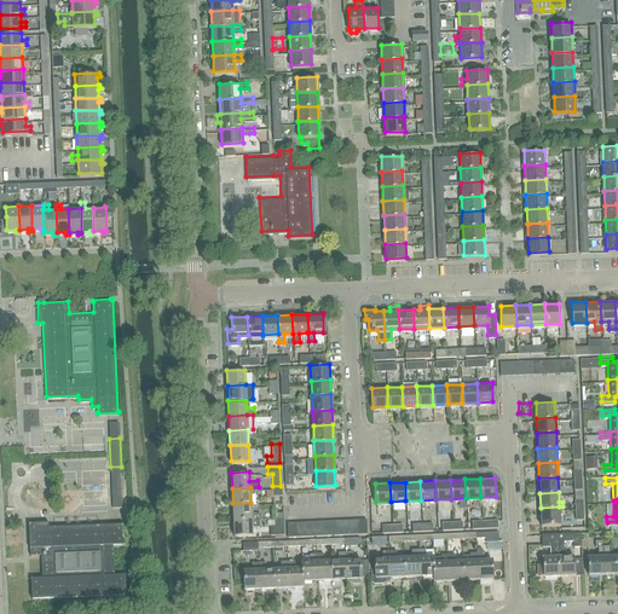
[(259,517),(259,510),(250,510),(250,503),(232,503),(234,519),(255,517),(259,517)]
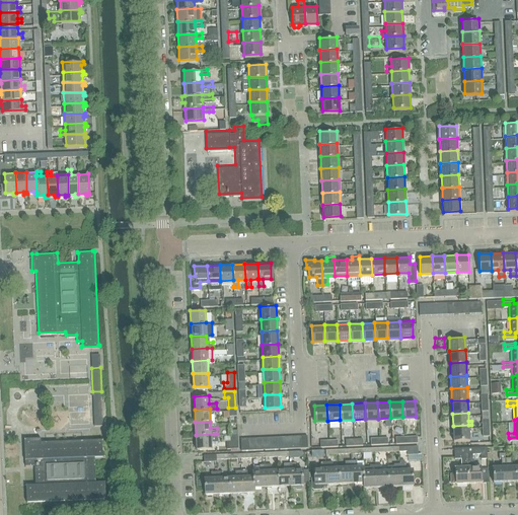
[(468,425),(453,426),(453,439),(469,438),(468,425)]
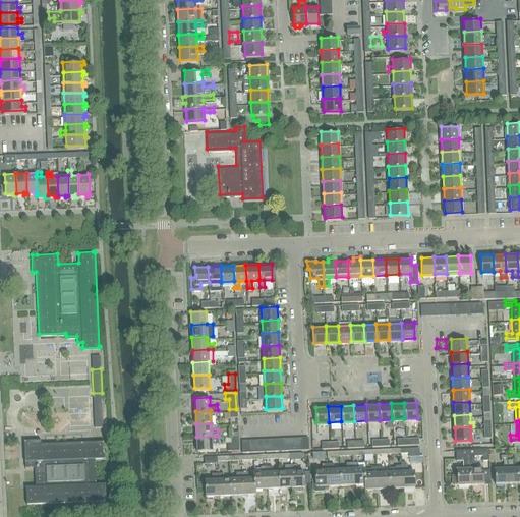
[(237,435),(230,435),(230,440),(227,440),(227,448),(238,447),(237,435)]
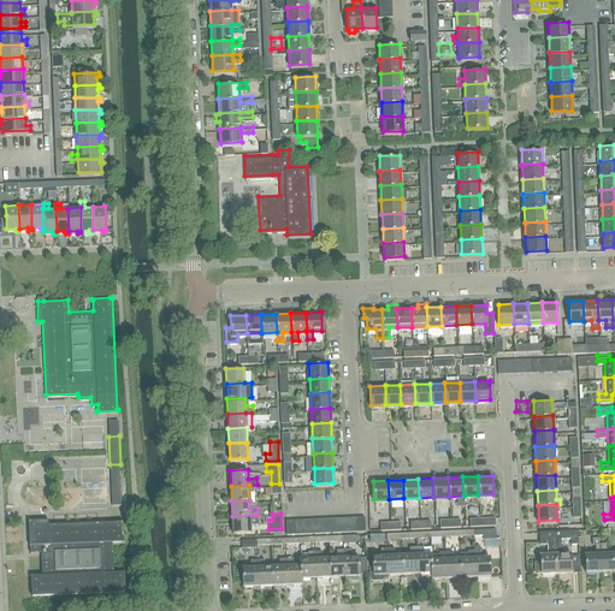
[(355,528),(365,528),(364,514),(355,514),(355,528)]
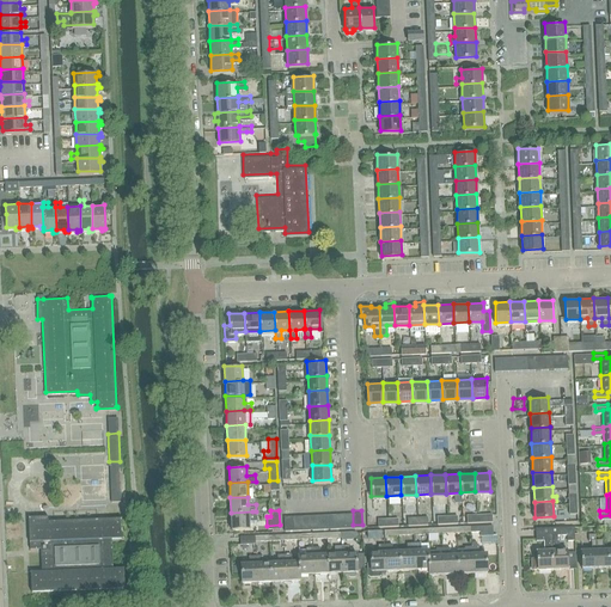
[(252,517),(252,512),(231,513),(231,527),(249,527),(249,517),(252,517)]
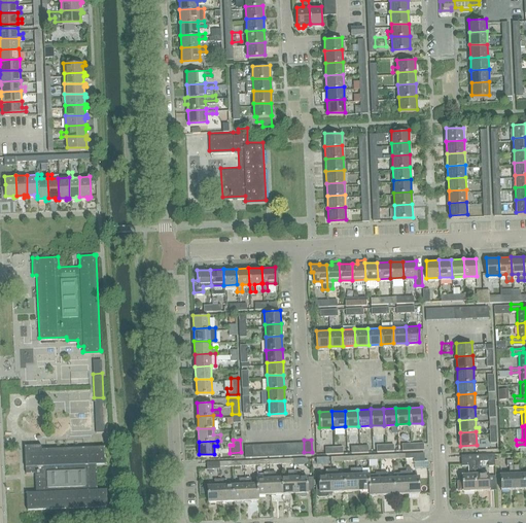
[(280,441),(281,453),(289,453),(288,441),(280,441)]
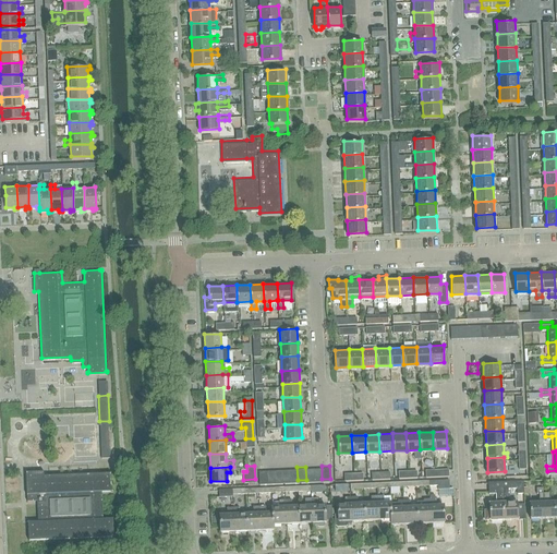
[(26,498),(38,497),(38,518),(27,518),(28,538),(113,534),(112,516),(101,516),(100,490),(111,489),(110,470),(44,472),(44,468),(25,469),(26,492),(26,498)]
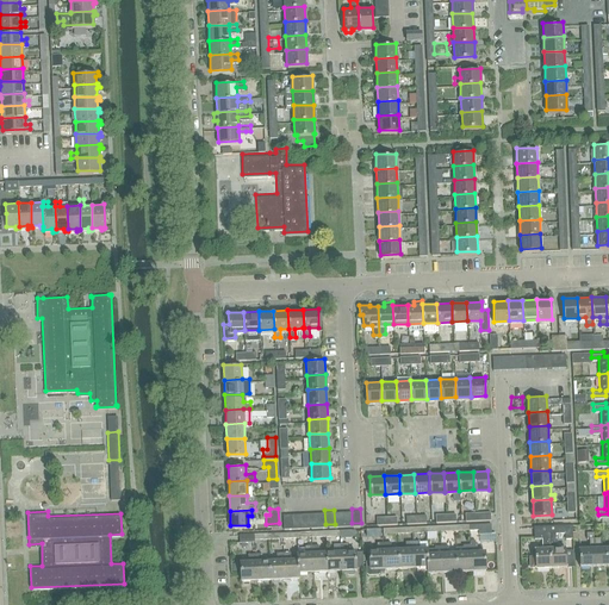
[(468,522),(468,526),(478,526),(478,531),(490,530),(490,521),(468,522)]
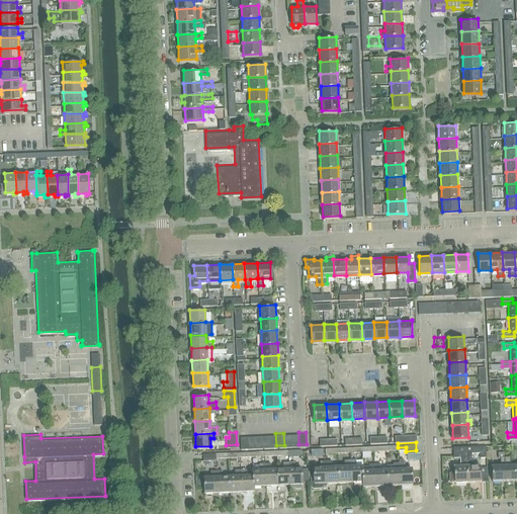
[(485,443),(465,444),(467,480),(481,479),(480,463),(472,463),(471,455),(470,450),(480,450),(480,455),(486,454),(485,443)]
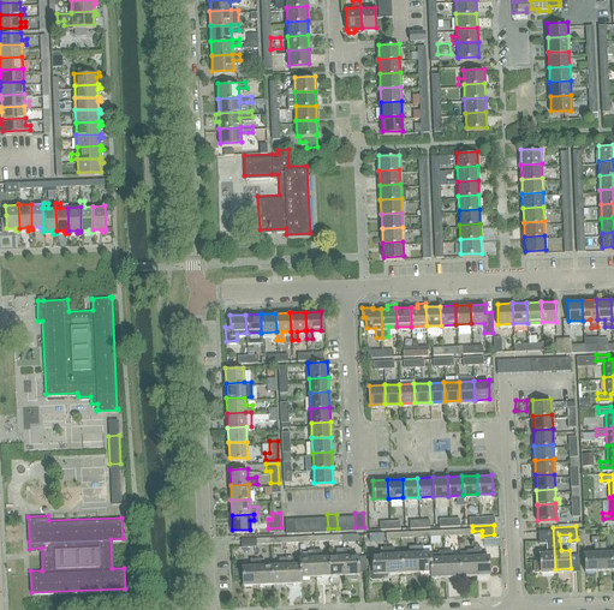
[(555,569),(553,527),(537,528),(538,540),(548,539),(549,551),(538,551),(540,558),(534,558),(534,567),(536,569),(540,569),(540,570),(555,569)]
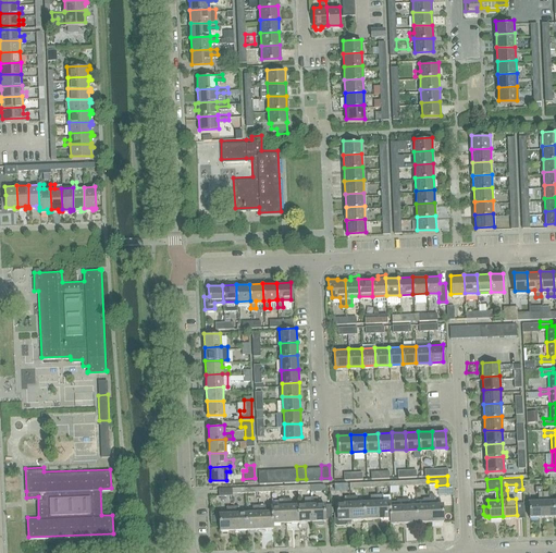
[(542,490),(538,490),(538,499),(528,500),(529,515),(543,515),(542,490)]
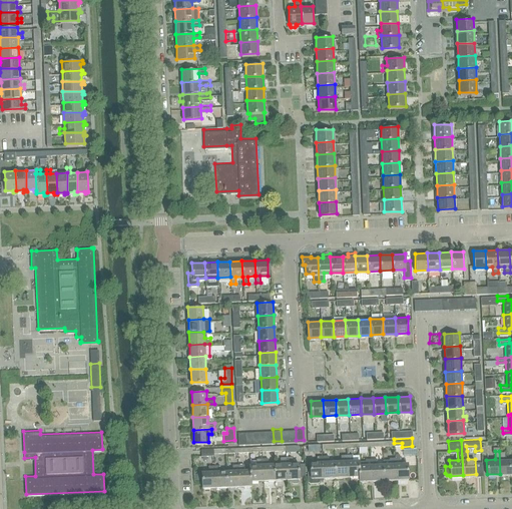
[(505,451),(499,451),(500,474),(511,473),(511,458),(505,459),(505,451)]
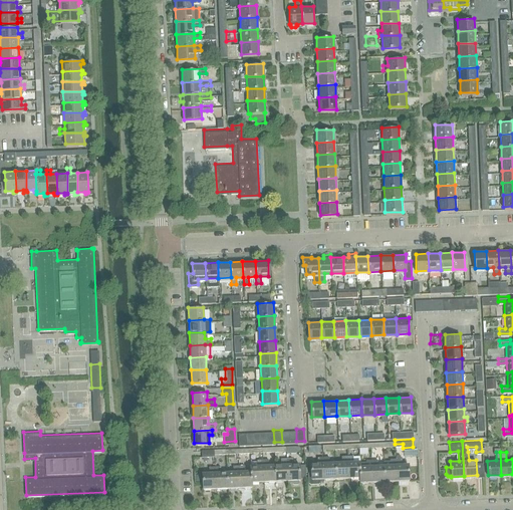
[(400,453),(396,453),(396,457),(397,479),(409,478),(408,463),(402,463),(401,456),(400,456),(400,453)]
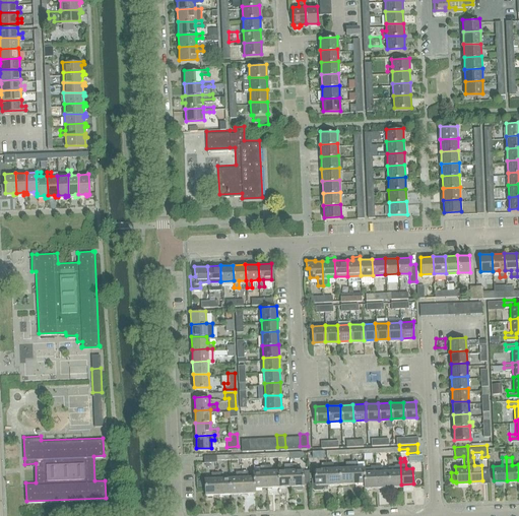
[(345,466),(339,466),(339,482),(351,481),(351,459),(345,459),(345,466)]
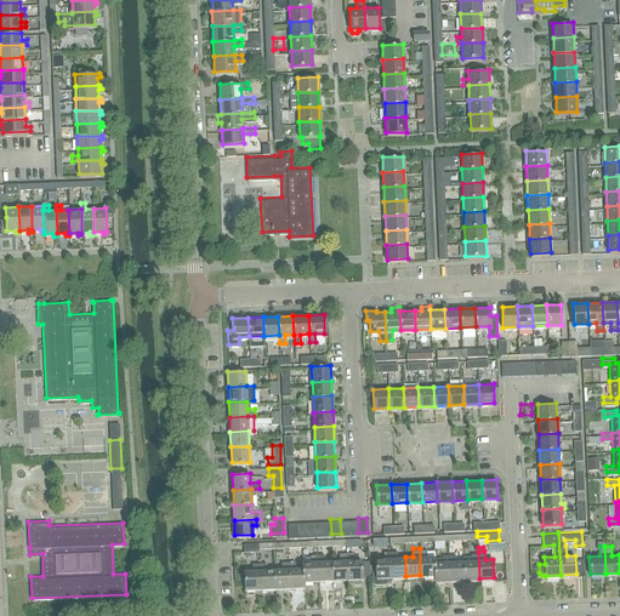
[(426,548),(420,548),(420,575),(434,575),(434,562),(434,555),(426,555),(426,548)]
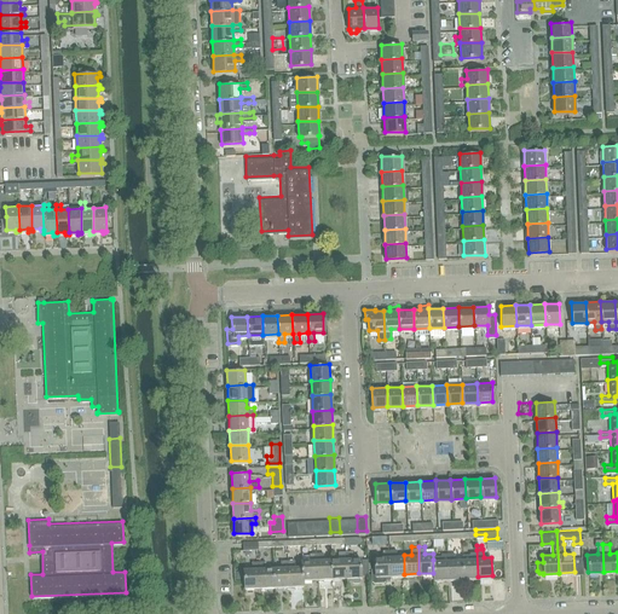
[(390,574),(390,548),(382,548),(382,556),(374,556),(375,567),(373,567),(374,578),(375,580),(386,579),(387,578),(387,574),(390,574)]
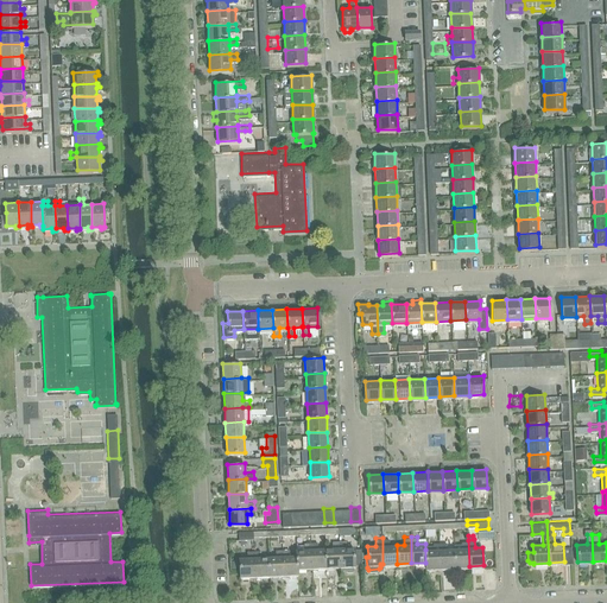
[(389,538),(383,538),(383,564),(397,564),(397,545),(390,545),(389,538)]
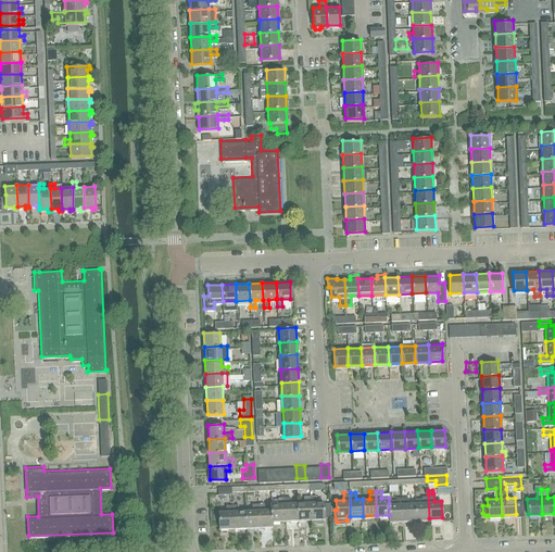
[(304,501),(297,502),(298,518),(311,518),(310,493),(303,494),(304,501)]
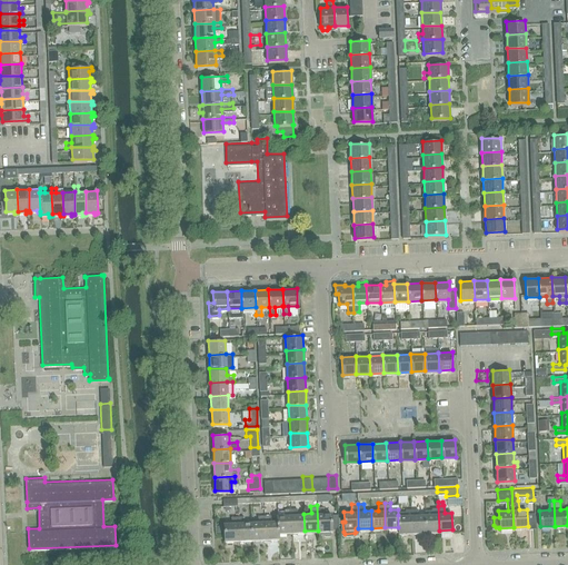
[(324,505),(317,505),(318,531),(322,529),(322,533),(325,534),(329,533),(330,532),(330,529),(331,529),(331,513),(324,513),(324,505)]
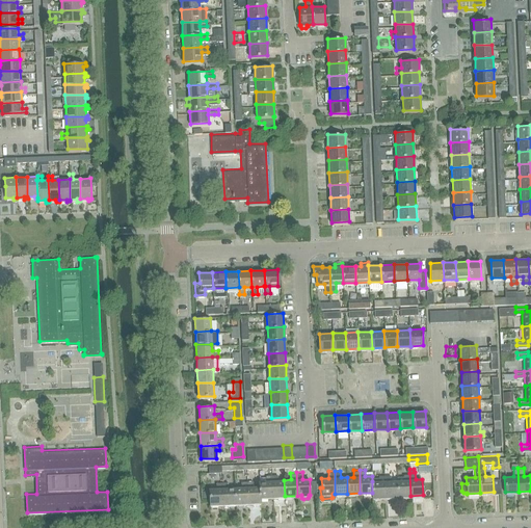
[(259,481),(259,486),(260,486),(260,497),(272,497),(271,473),(265,474),(266,480),(259,481)]
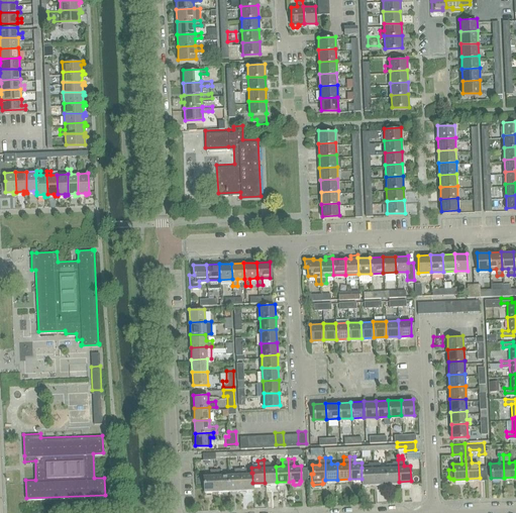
[(270,459),(264,459),(265,483),(277,482),(276,467),(270,467),(270,459)]
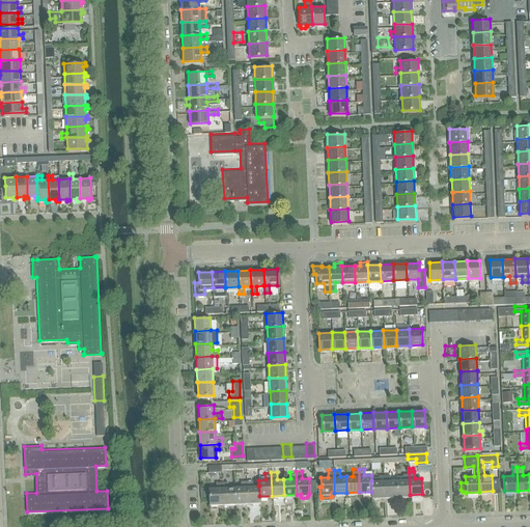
[(390,472),(384,473),(385,496),(397,496),(396,479),(390,479),(390,472)]
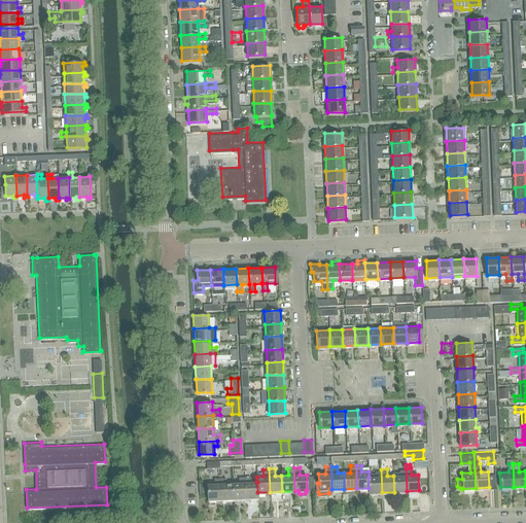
[(393,471),(393,476),(394,492),(407,491),(406,468),(399,468),(399,471),(393,471)]
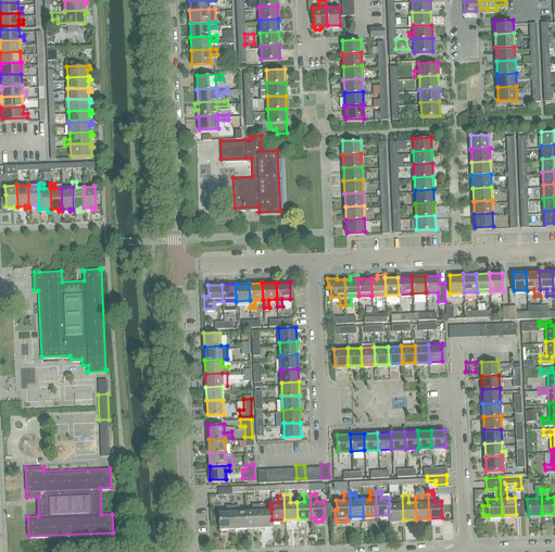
[(402,496),(395,496),(395,498),(389,498),(389,503),(389,515),(389,521),(403,519),(402,496)]
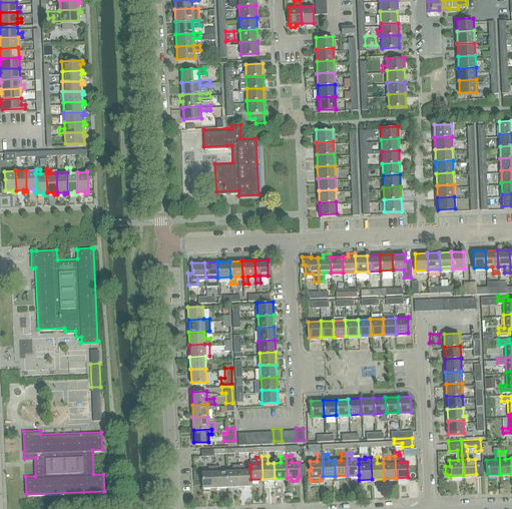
[(243,462),(237,463),(238,485),(251,484),(250,479),(250,469),(249,469),(243,469),(243,462)]
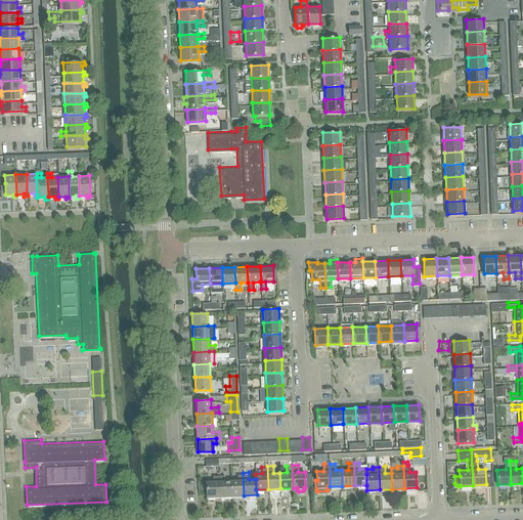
[(224,473),(218,474),(219,496),(231,495),(231,480),(224,480),(224,473)]
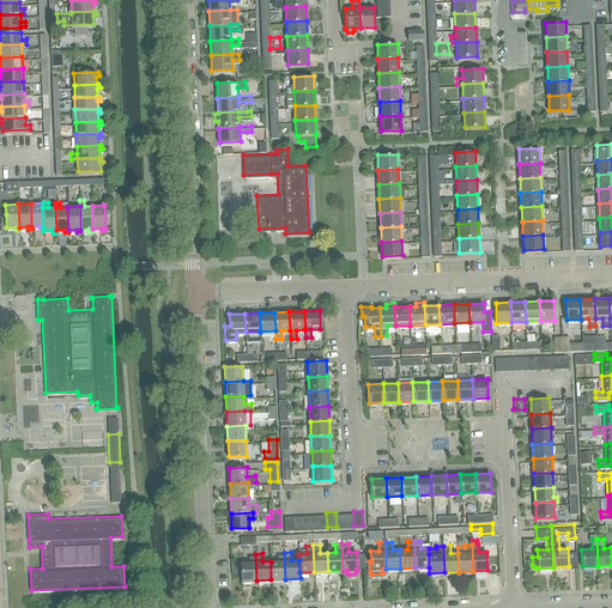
[(278,561),(271,561),(271,579),(285,579),(284,553),(278,553),(278,561)]
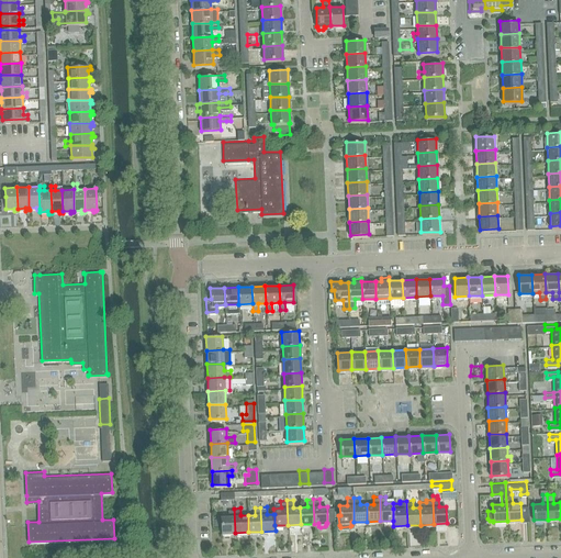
[(235,533),(234,509),(228,509),(228,516),(221,516),(222,533),(235,533)]
